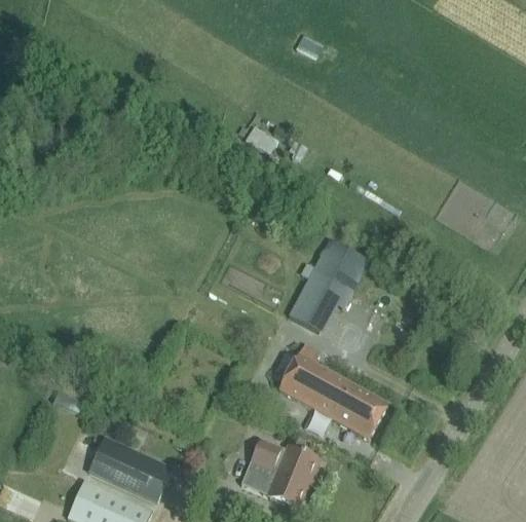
[(295,49),(314,61),(324,45),(303,33),(295,49)]
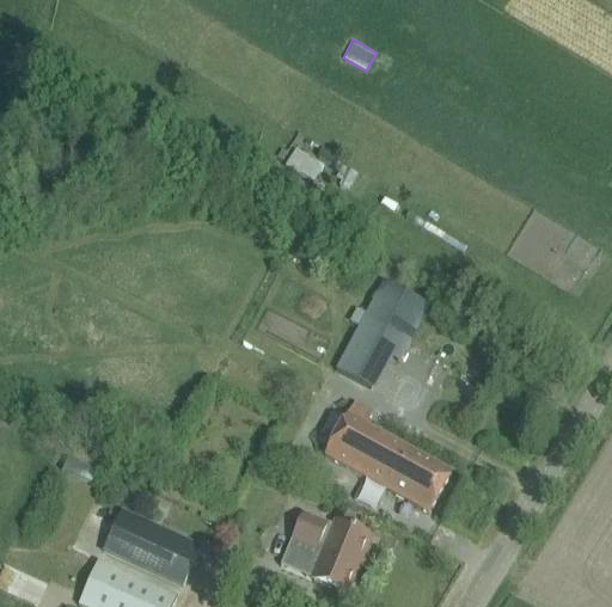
[(283,164),(313,179),(323,161),(293,146),(283,164)]
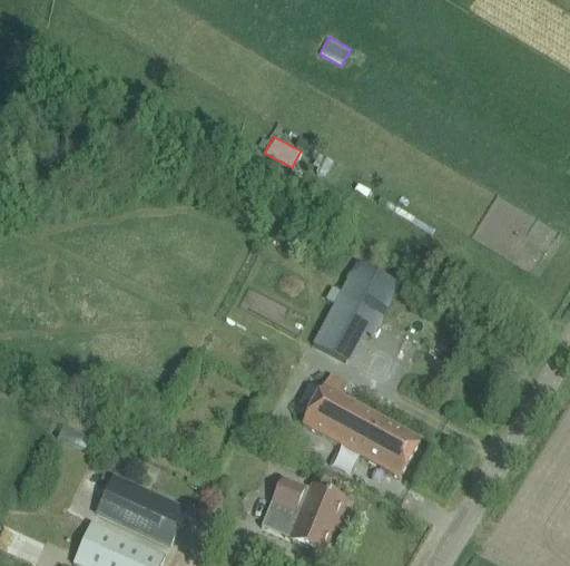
[(373,337),(401,283),(356,259),(312,342),(351,362),(366,333),(373,337)]
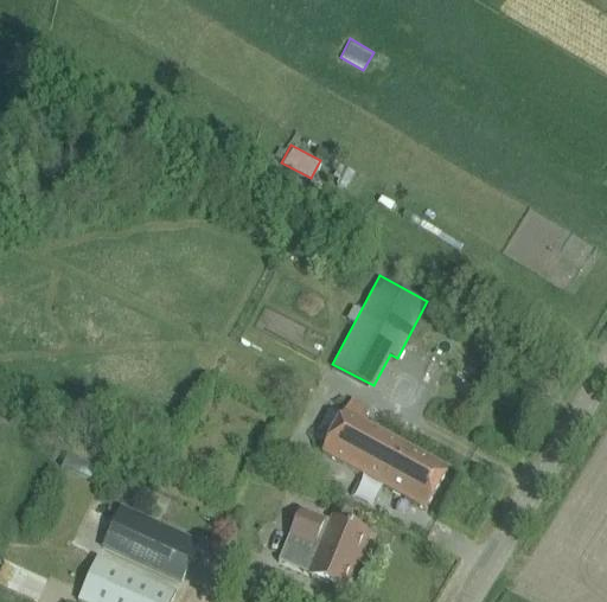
[(351,398),(323,450),(426,508),(447,468),(363,422),(370,408),(351,398)]
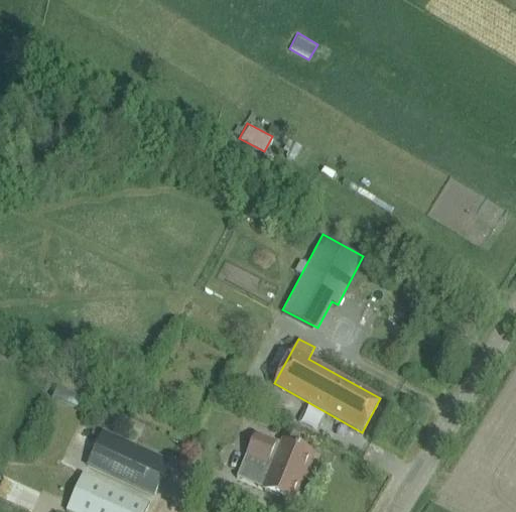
[(154,492),(169,459),(102,428),(87,462),(154,492)]
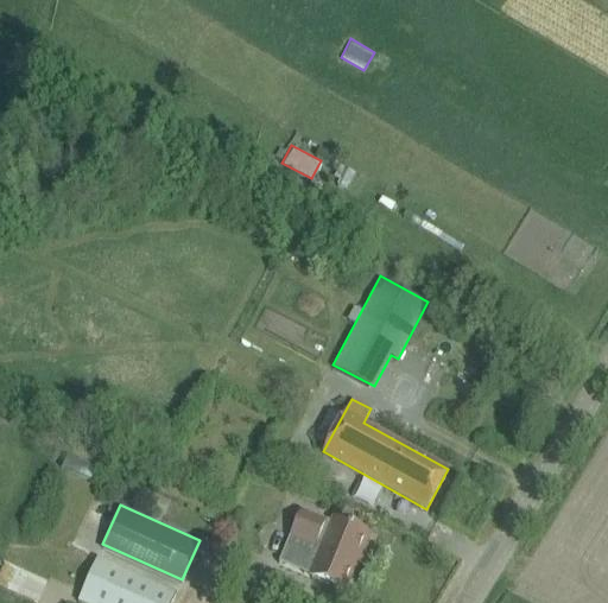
[(371,532),(335,518),(333,521),(301,507),(285,543),(318,556),(311,573),(341,586),(355,553),(361,556),(371,532)]
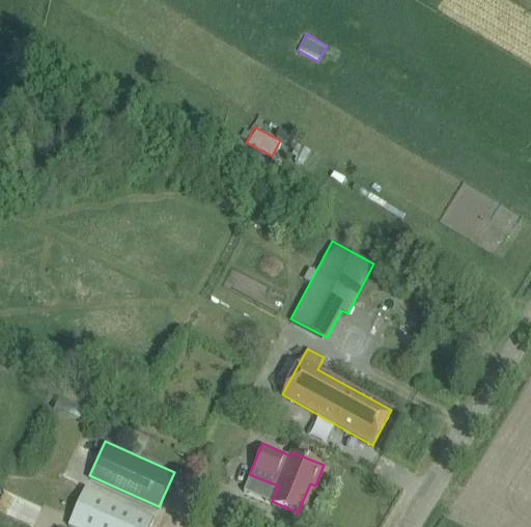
[(85,486),(67,524),(73,526),(148,526),(154,517),(85,486)]
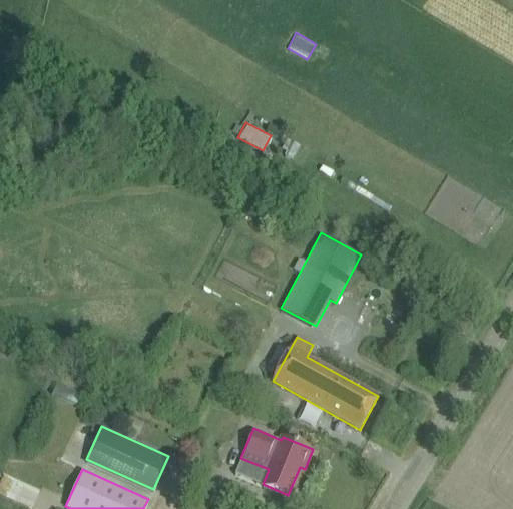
All buildings are outlined.
